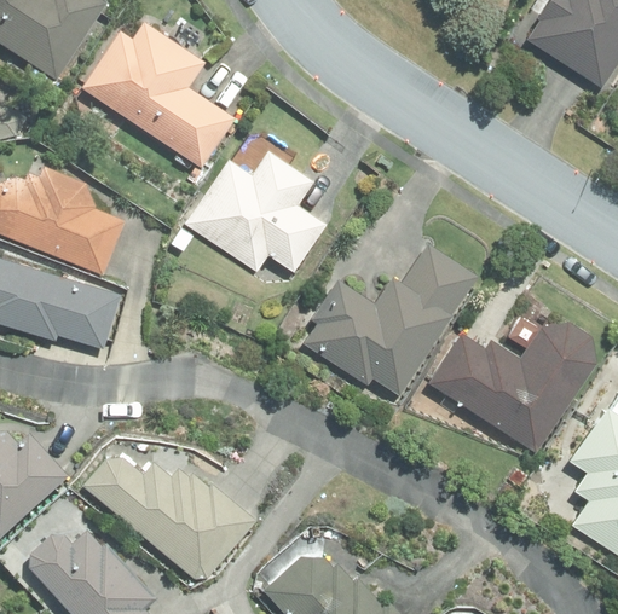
[(0,0),(0,44),(56,81),(107,3),(102,0),(0,0)]
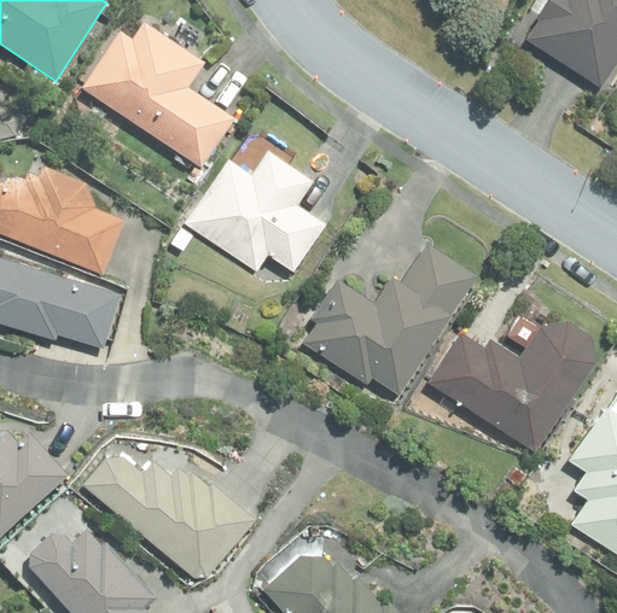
[(540,19),(527,41),(600,88),(616,62),(616,0),(546,0),(536,16),(540,19)]
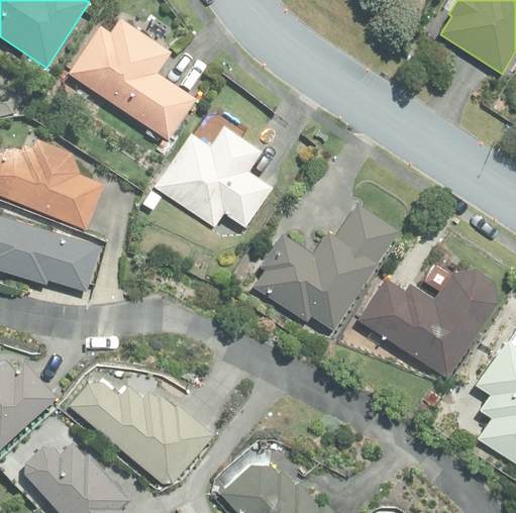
[(69,74),(168,141),(196,100),(156,73),(170,53),(120,18),(110,32),(100,26),(69,74)]
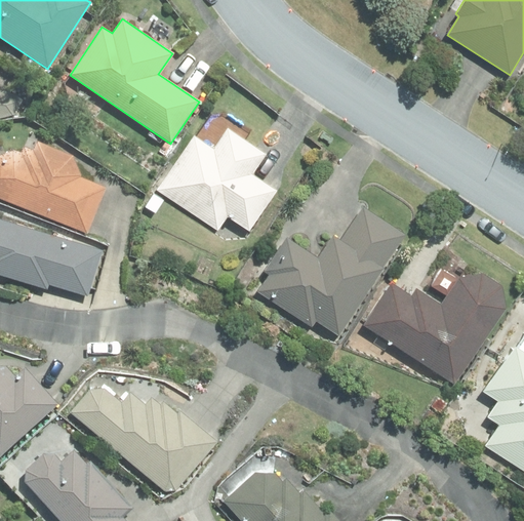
[(0,117),(10,116),(19,101),(0,88),(0,117)]
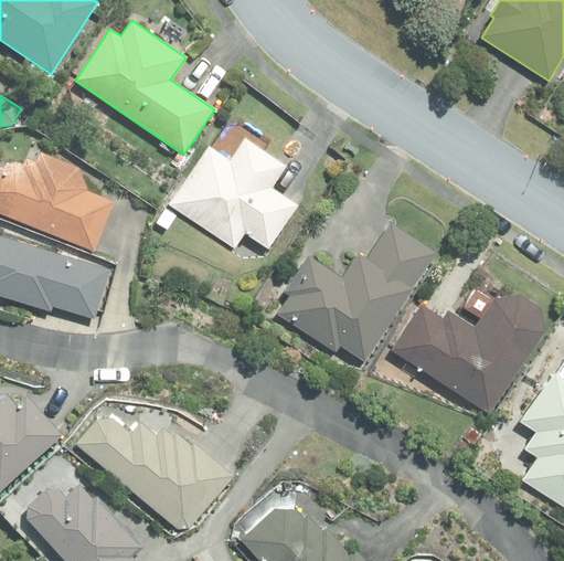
[(230,159),(208,145),(169,207),(233,249),(243,234),(267,250),(297,204),(269,187),(284,162),(243,137),(230,159)]
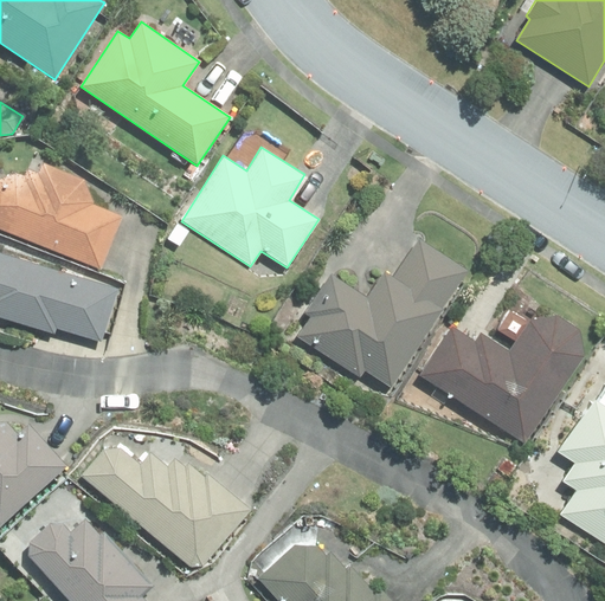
[(0,228),(100,269),(122,214),(92,202),(82,178),(42,162),(38,172),(25,167),(23,175),(17,172),(0,179),(0,228)]
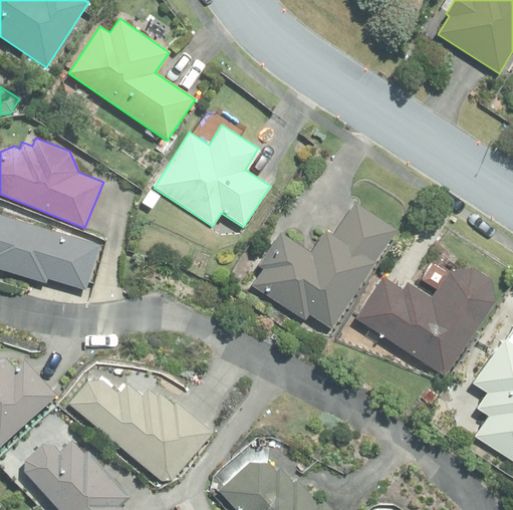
[(150,191),(141,204),(150,209),(159,196),(150,191)]
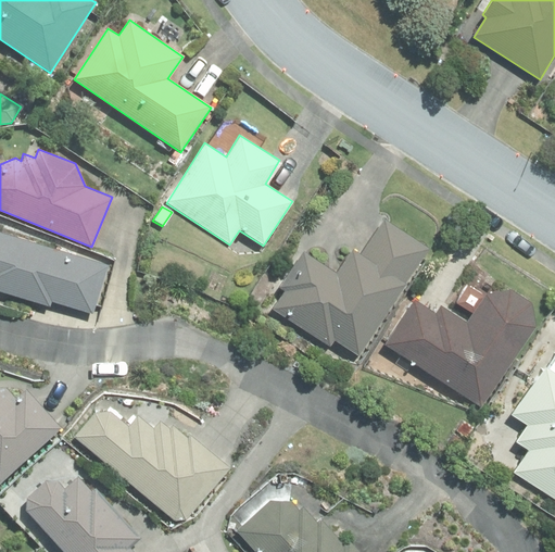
[(274,311),(329,347),(332,340),(356,356),(428,248),(385,220),(361,255),(351,249),(335,273),(303,251),(280,287),(287,291),(274,311)]
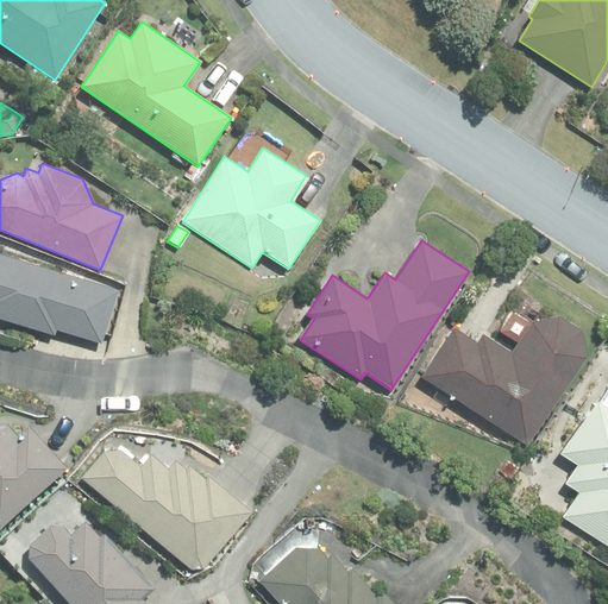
[(114,296),(117,289),(0,252),(0,318),(54,335),(55,329),(100,344),(102,335),(110,338),(123,297),(114,296)]
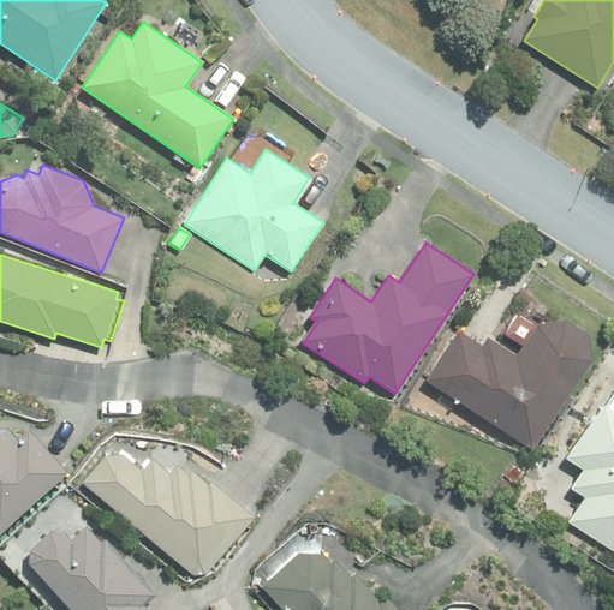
[(537,322),(517,356),(487,336),(480,348),(457,334),(425,384),(534,453),(595,357),(589,332),(564,316),(537,322)]
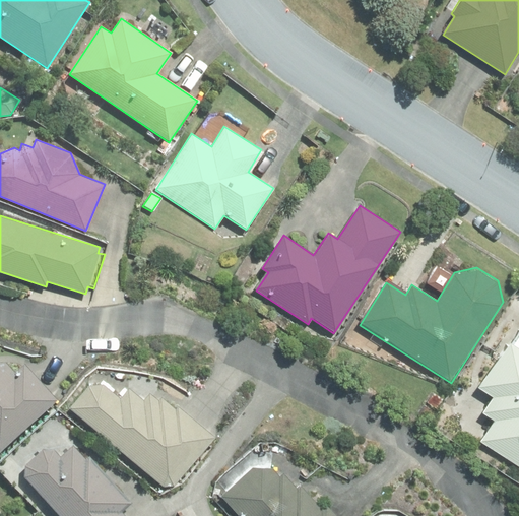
[(482,413),(495,421),(479,443),(518,467),(518,327),(510,340),(507,338),(476,385),(494,396),(482,413)]
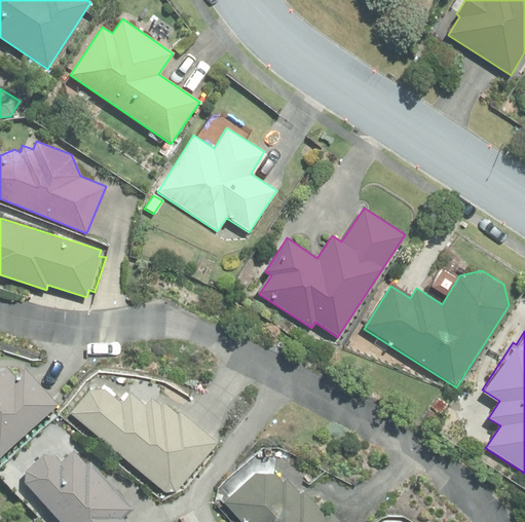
[(0,457),(59,405),(24,367),(13,376),(3,364),(0,364),(0,457)]
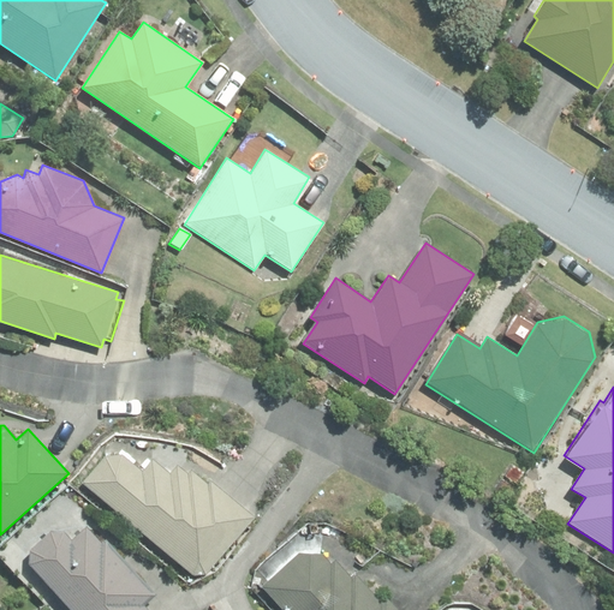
[(82,482),(194,575),(204,574),(254,515),(212,480),(209,484),(191,468),(186,473),(177,465),(170,474),(151,459),(141,471),(120,453),(105,456),(82,482)]
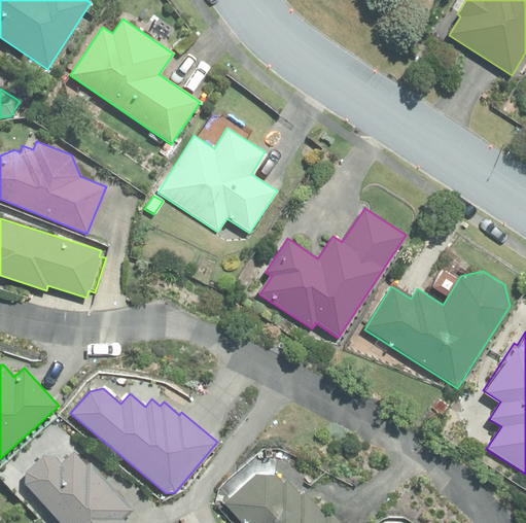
[(127,522),(123,518),(132,509),(89,461),(85,465),(72,451),(70,453),(61,462),(53,453),(43,453),(26,468),(25,483),(61,522),(127,522)]
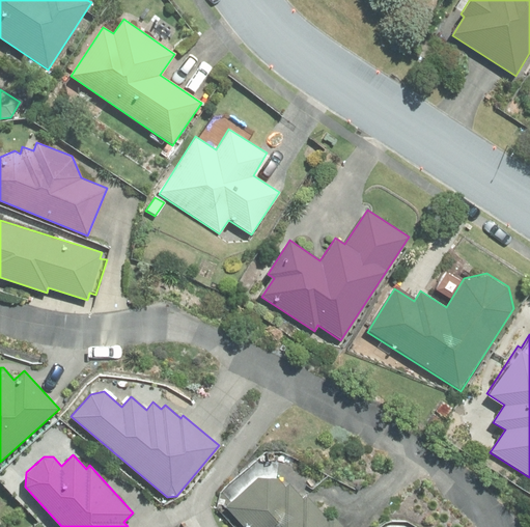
[(227,507),(244,526),(342,526),(332,515),(327,520),(306,495),(303,498),(289,483),(286,486),(280,478),(261,477),(227,507)]
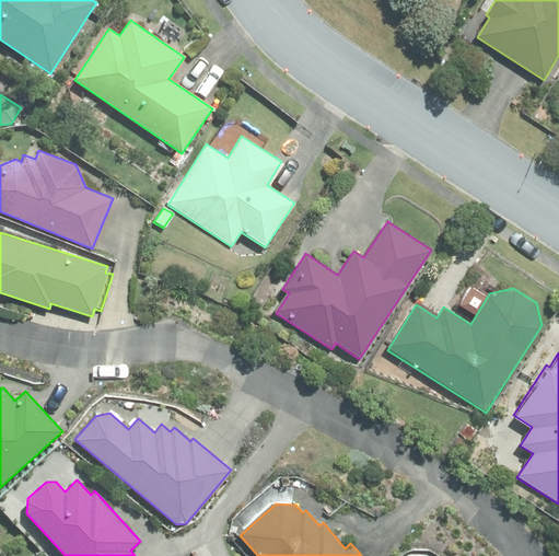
All buildings are outlined.
